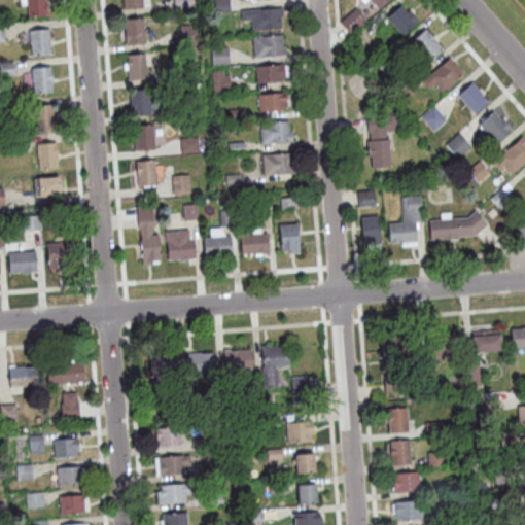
[(46,0),(48,16),(30,18),(28,0),(46,0)]
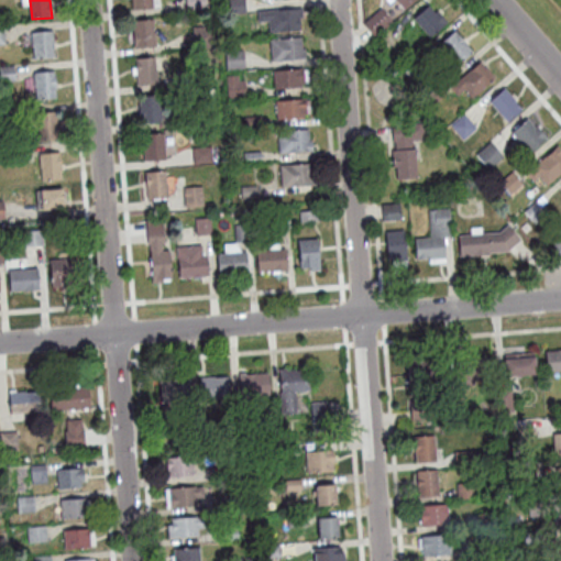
[(152,0),(153,9),(133,10),(132,0),(152,0)]
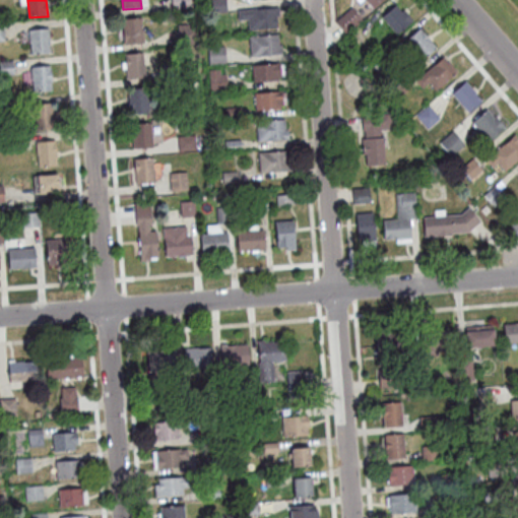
[(191,0),(192,8),(174,10),(173,0),(191,0)]
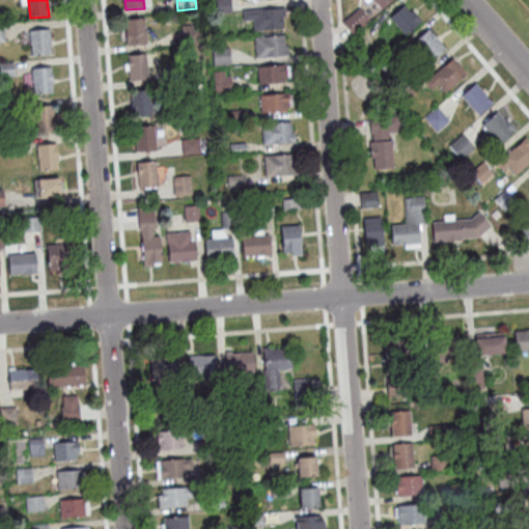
[(231,0),(232,11),(211,12),(210,0),(231,0)]
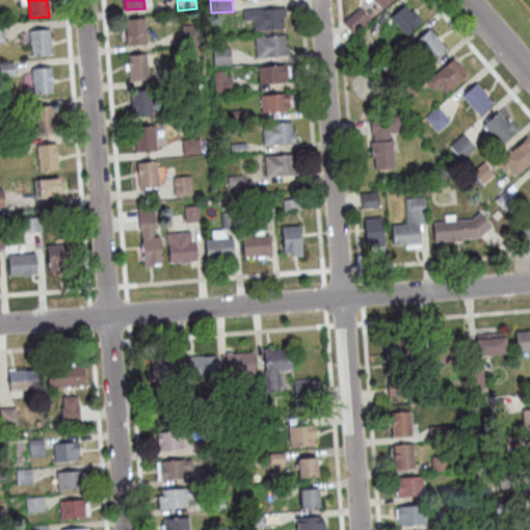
[(395,0),(382,10),(374,0),(395,0)]
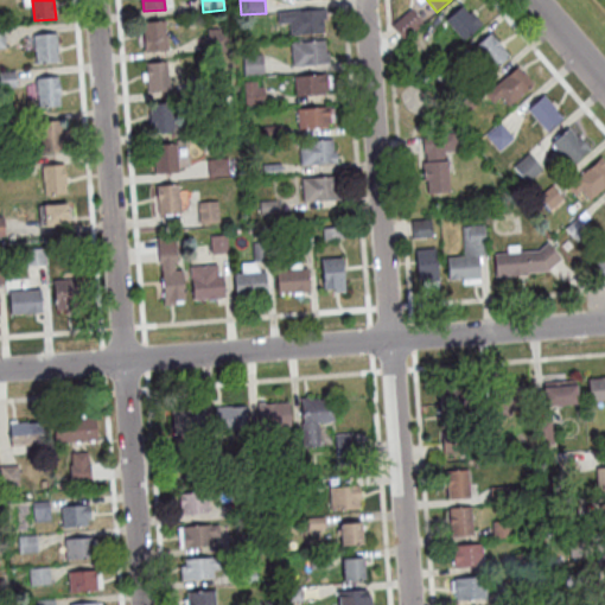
[(469,14),(472,12),(483,25),(465,42),(447,20),(463,7),(469,14)]
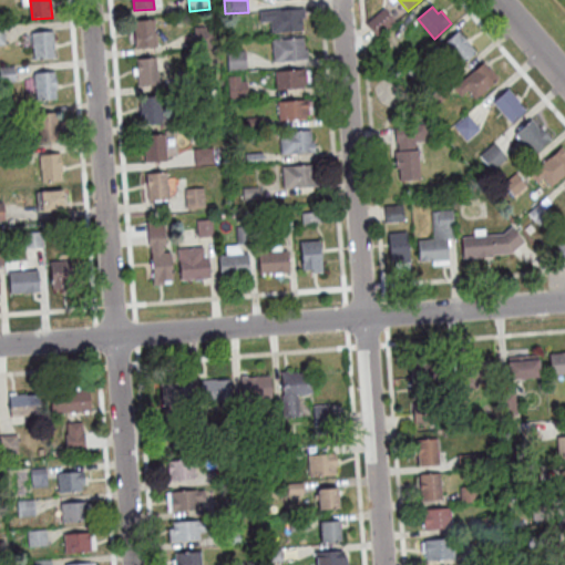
[(301,20),(302,31),(273,33),(271,22),(260,23),(259,12),(305,9),(306,19),(301,20)]
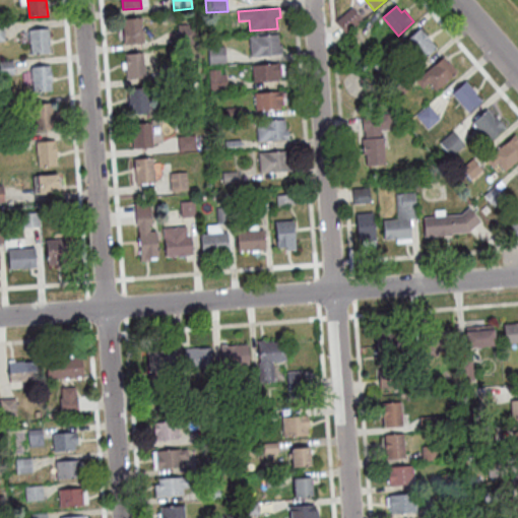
[(346,36),(336,22),(352,9),(364,21),(346,36)]
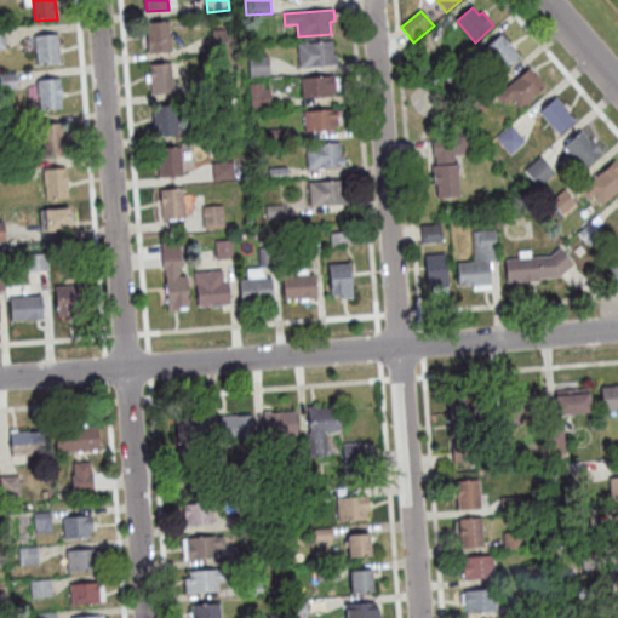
[(149,52),(147,23),(169,21),(171,51),(149,52)]
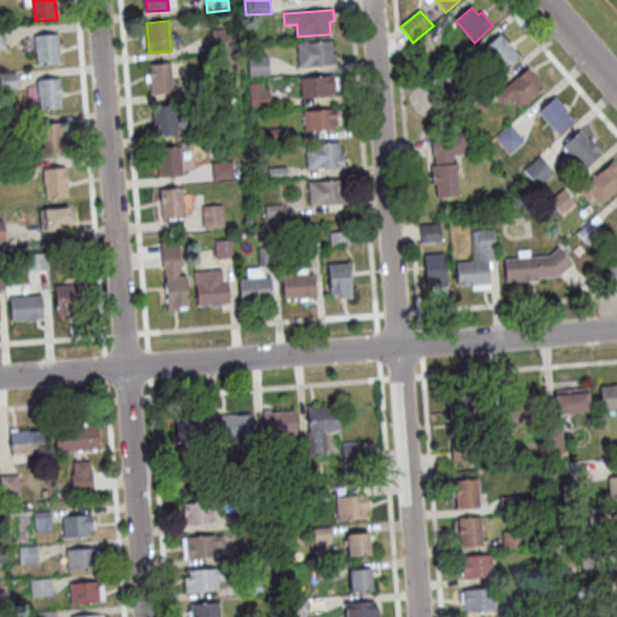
[(213,29),(231,28),(234,53),(215,55),(213,29)]
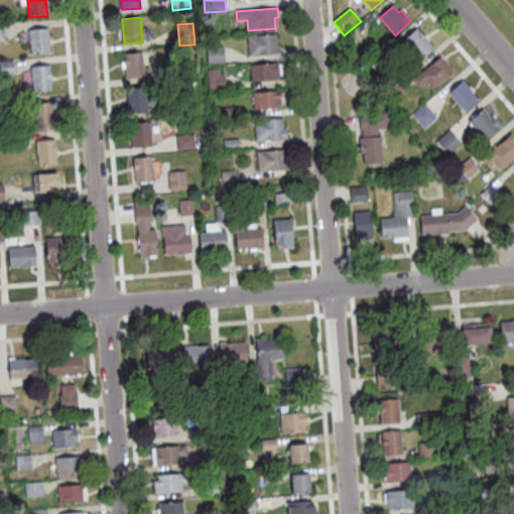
[(30,28),(48,27),(50,53),(32,55),(30,28)]
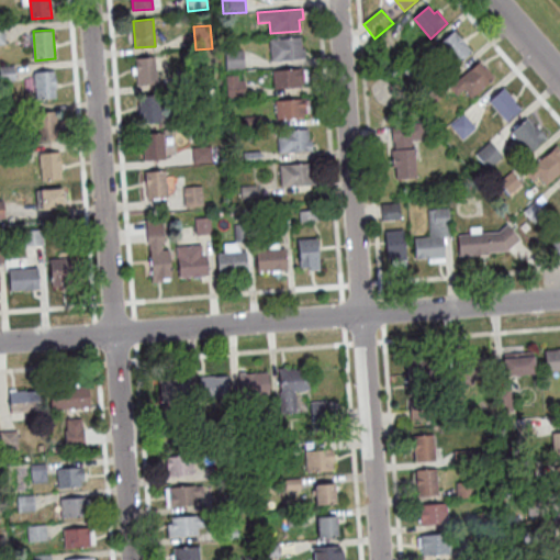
[(454,31),(473,54),(458,66),(439,44),(454,31)]
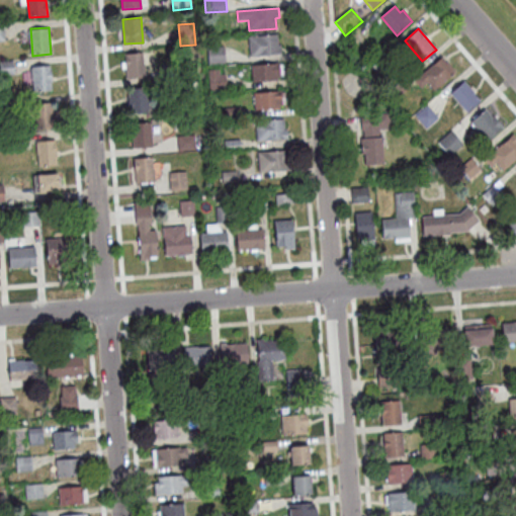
[(251,58),(249,36),(278,34),(279,46),(281,46),(282,55),(251,58)]
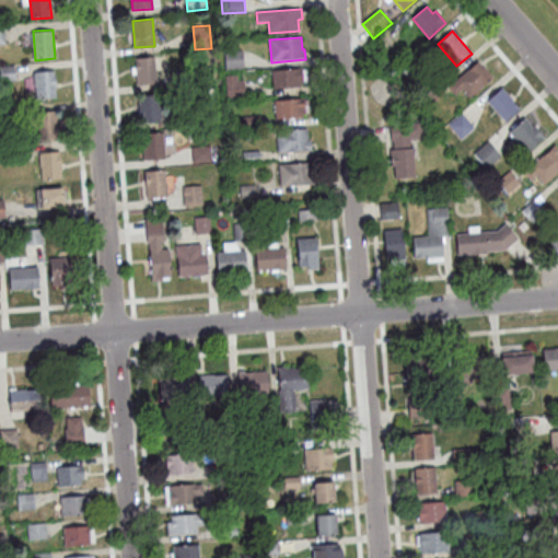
[(243,50),(245,68),(227,69),(225,51),(243,50)]
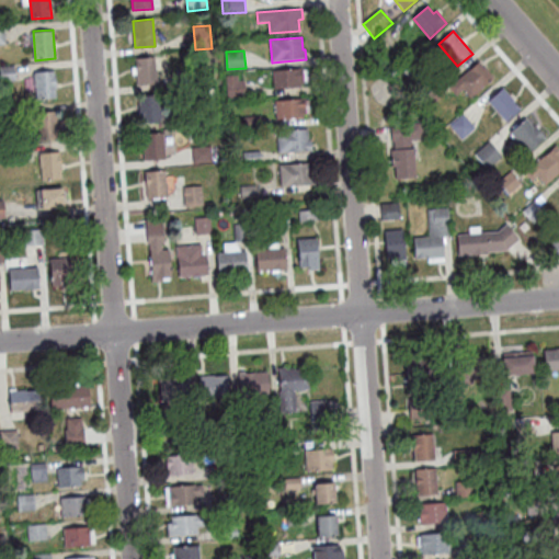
[(409,77),(401,67),(414,56),(422,66),(409,77)]
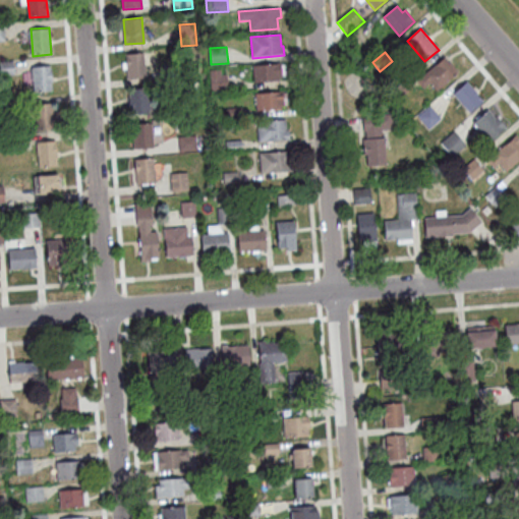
[(125,54),(146,53),(148,77),(127,79),(125,54)]
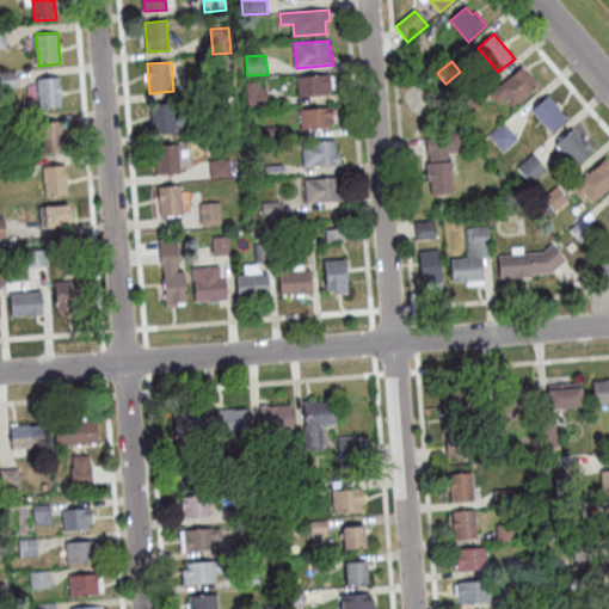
[(522,67),(539,86),(514,108),(505,98),(497,105),(488,94),(522,67)]
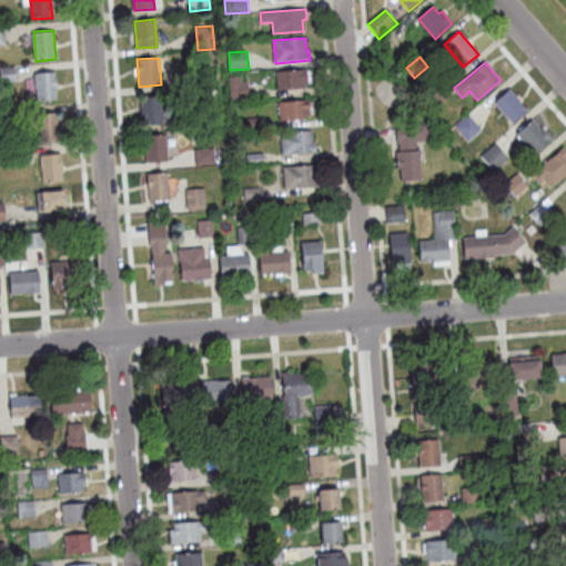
[(0,67),(16,66),(17,81),(1,82),(0,67)]
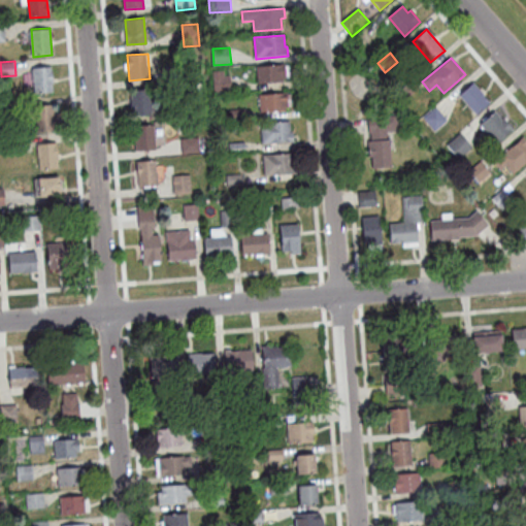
[(286,64),(287,79),(284,79),(284,83),(259,85),(257,67),(286,64)]
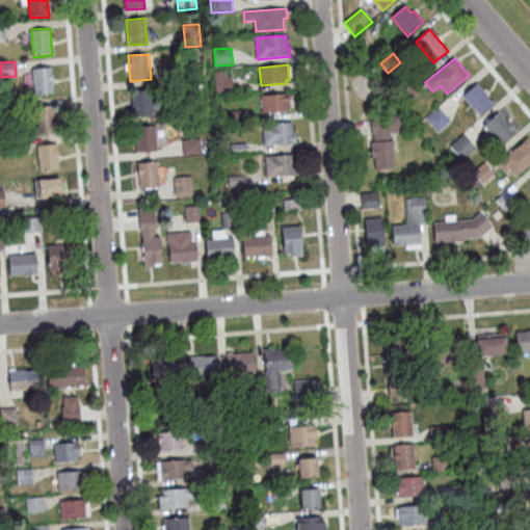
[(33,69),(52,68),(54,94),(35,95),(33,69)]
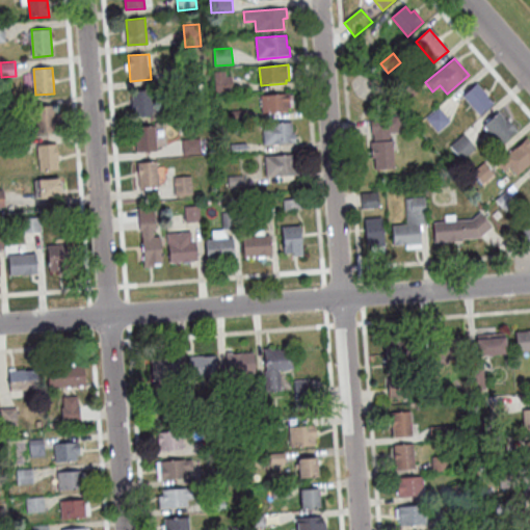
[(228,76),(232,76),(234,91),(216,94),(215,72),(227,71),(228,76)]
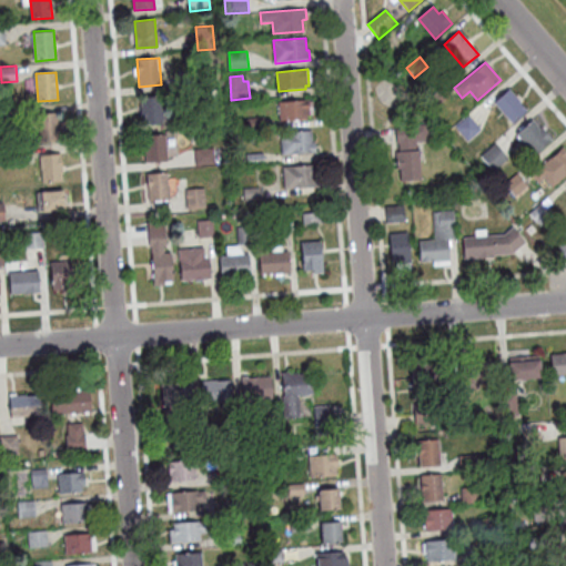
[(509,90),(528,111),(513,124),(495,102),(509,90)]
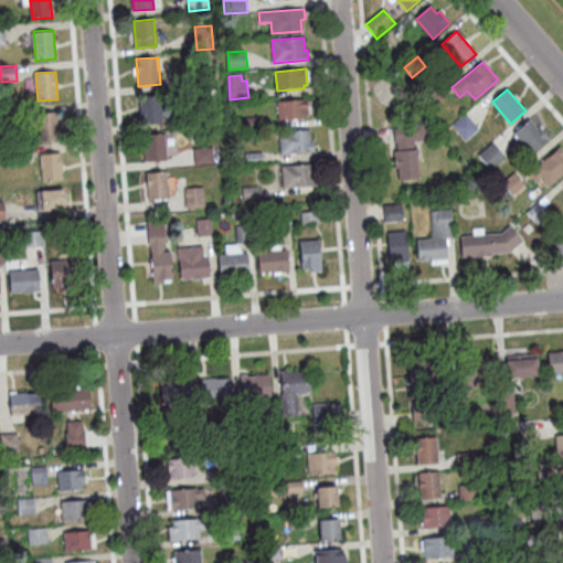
[(145,118),(142,119),(141,106),(144,106),(142,97),(161,96),(163,125),(145,126),(145,118)]
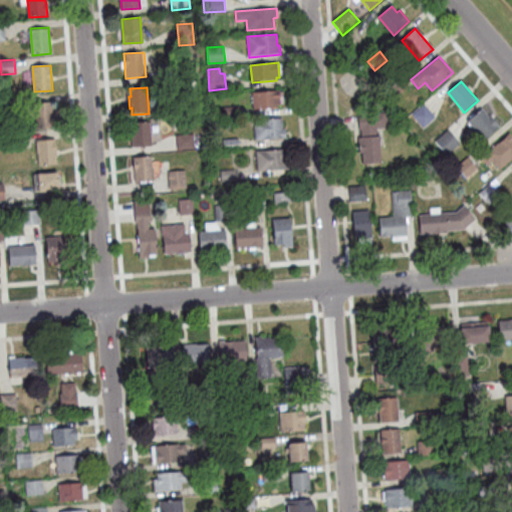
[(280,90),(281,105),(278,105),(278,108),(254,110),(252,92),(280,90)]
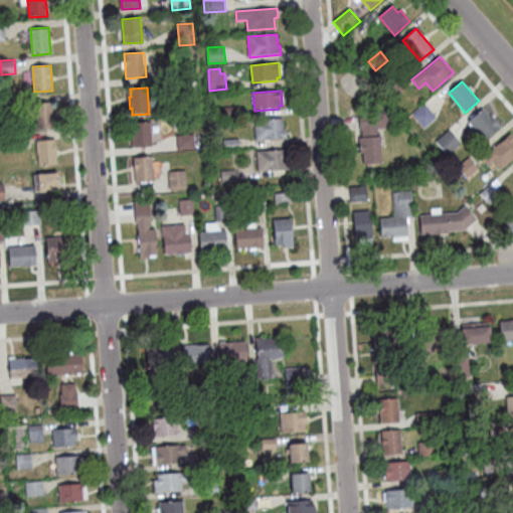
[(34,104),(52,103),(54,128),(35,129),(34,104)]
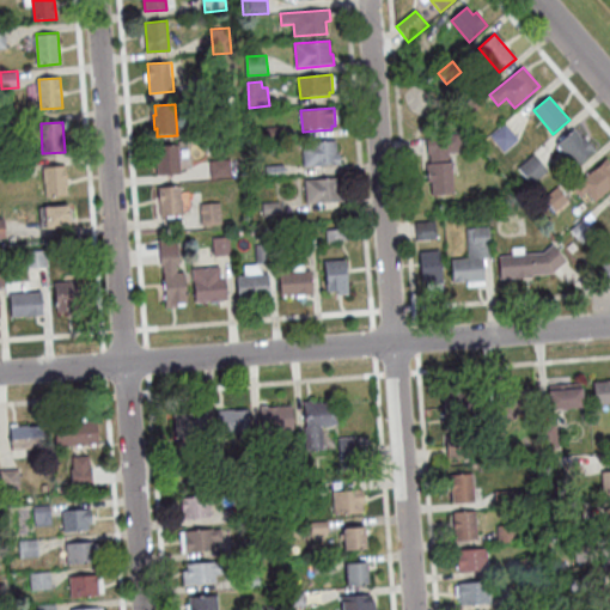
[(506,123),(519,140),(505,152),(490,135),(506,123)]
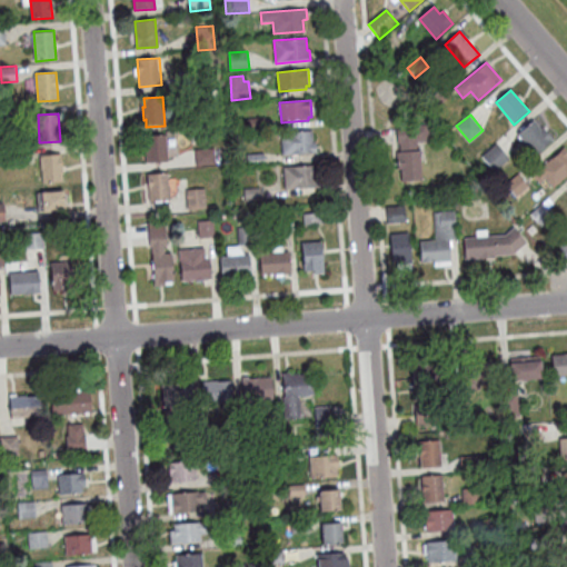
[(248,119),(266,117),(267,130),(249,131),(248,119)]
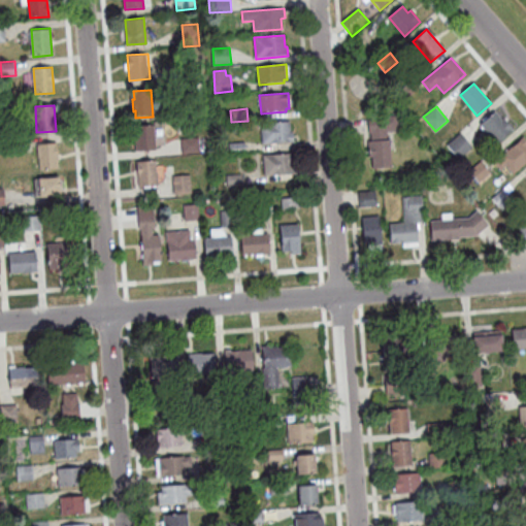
[(497,144),(491,137),(486,141),(480,135),(485,130),(480,125),(495,111),(502,120),(503,119),(514,130),(497,144)]
